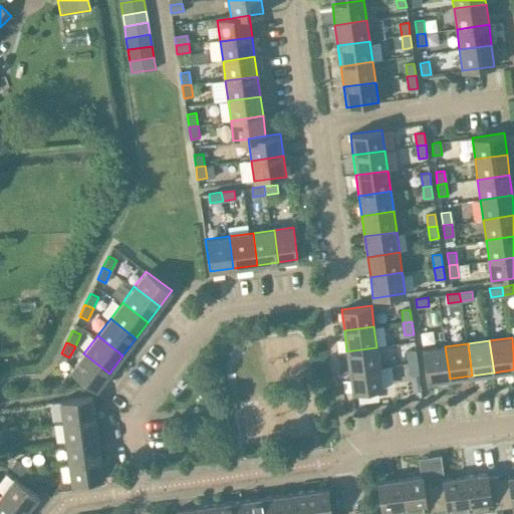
[(450,378),(445,346),(423,349),(427,381),(450,378)]
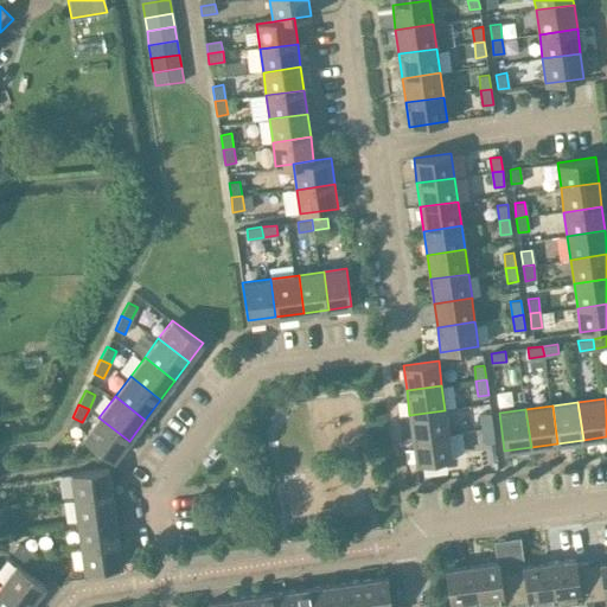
[(448,433),(445,410),(409,415),(413,438),(448,433)]
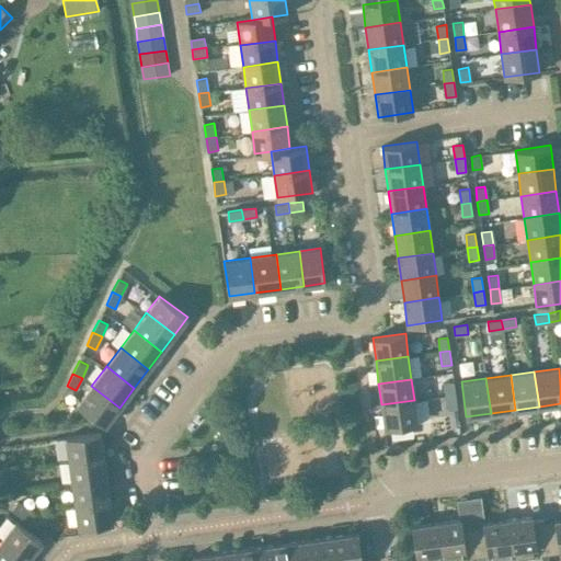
[(456,395),(454,381),(444,382),(446,396),(456,395)]
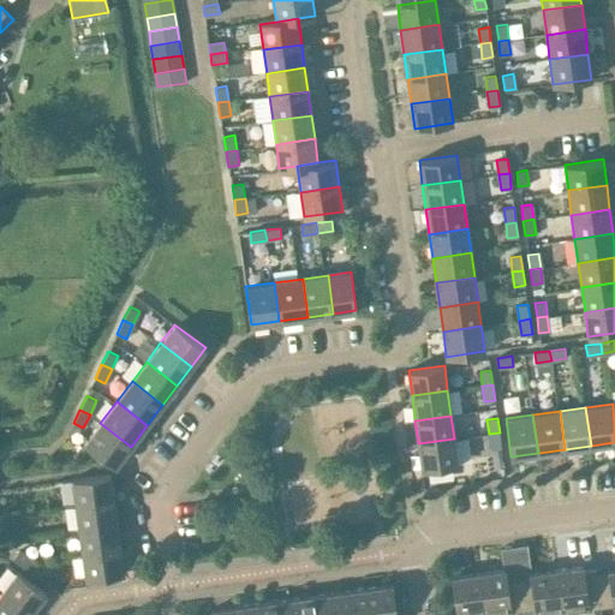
[(115,466),(131,447),(100,423),(84,443),(115,466)]
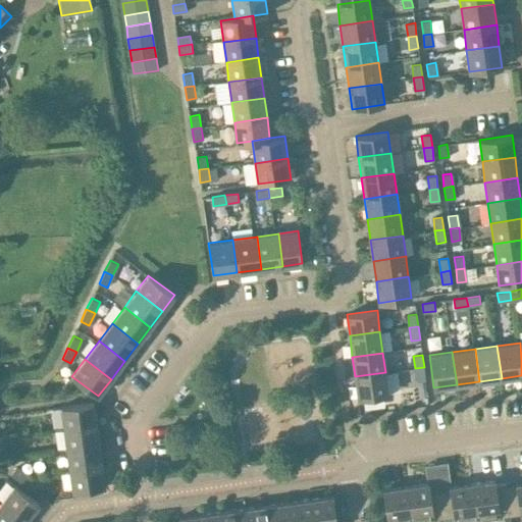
[(425,380),(424,367),(415,368),(417,381),(425,380)]
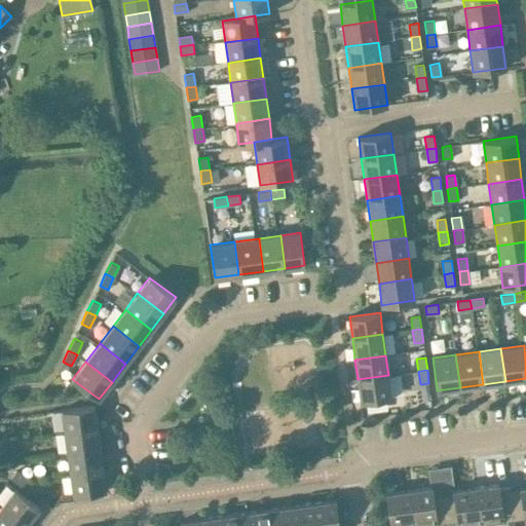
[(391,398),(388,375),(358,379),(361,402),(391,398)]
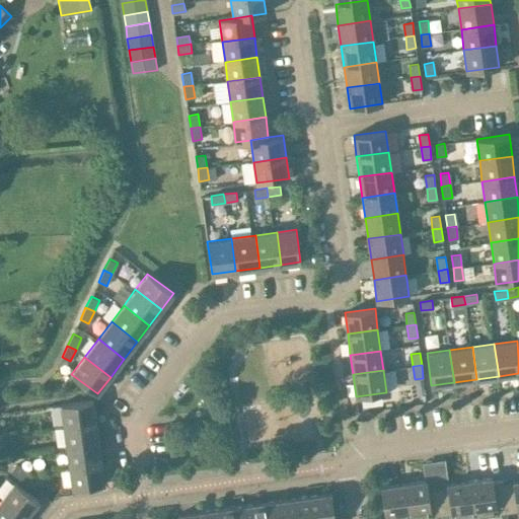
[(96,422),(93,399),(61,404),(64,426),(96,422)]
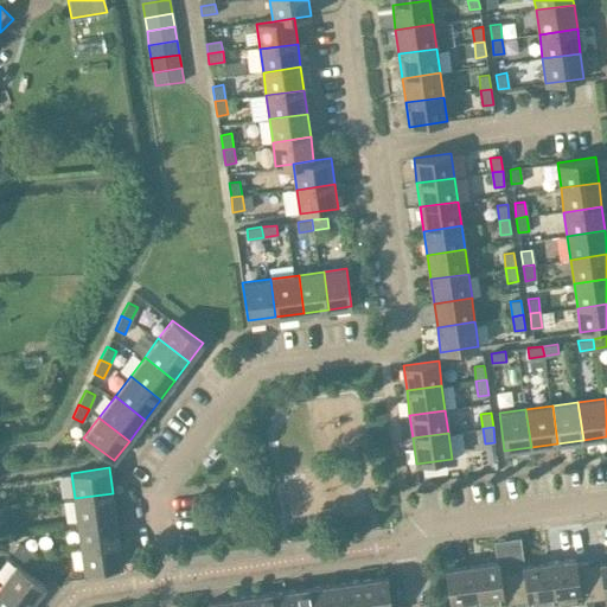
[(115,516),(113,493),(75,498),(77,522),(115,516)]
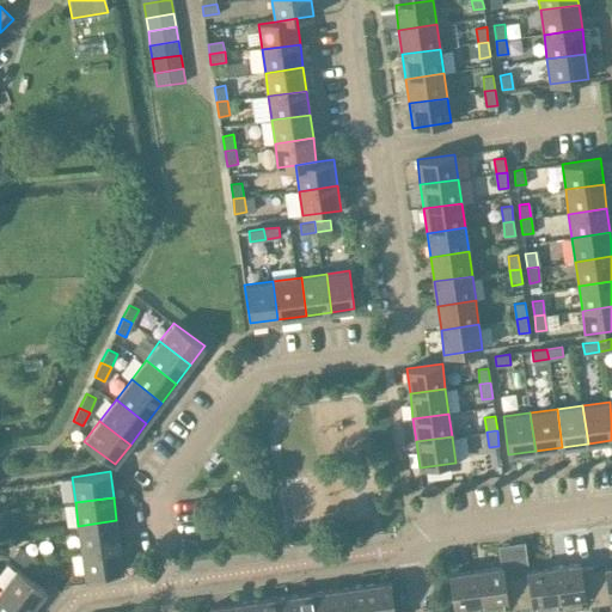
[(120,545),(116,520),(78,526),(81,550),(120,545)]
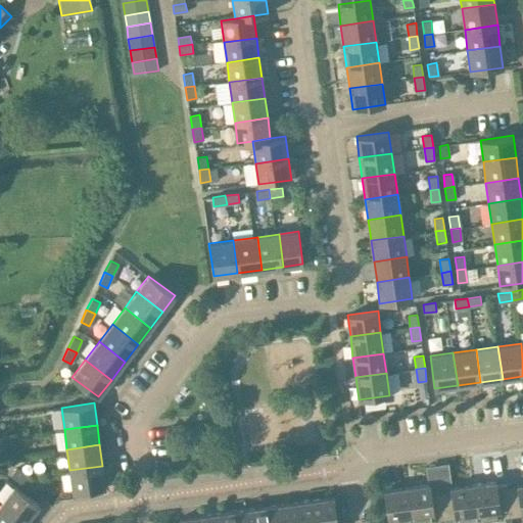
[(105,487),(102,466),(69,470),(73,491),(105,487)]
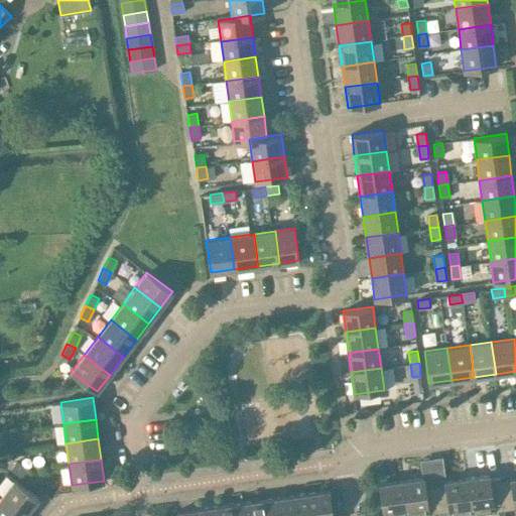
[(20,477),(26,469),(16,461),(10,469),(20,477)]
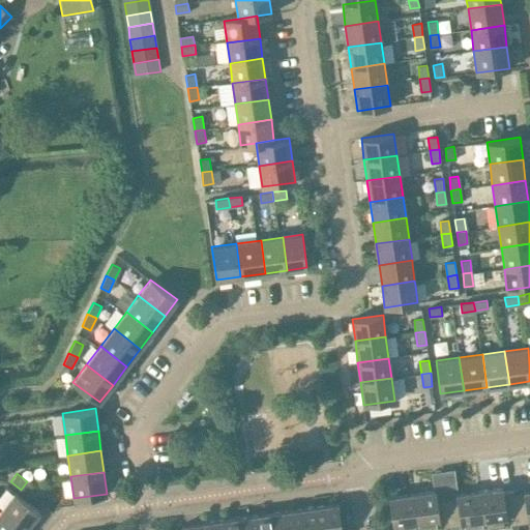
[(38,490),(27,481),(21,490),(32,498),(38,490)]
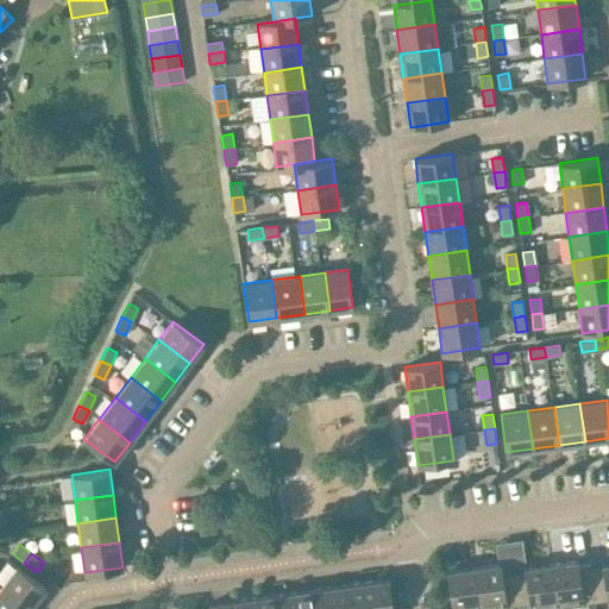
[(595,608),(590,566),(579,567),(578,560),(551,564),(557,608),(595,608)]
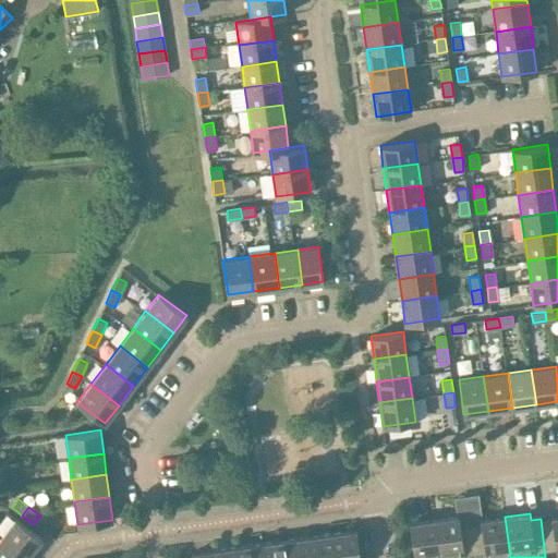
[(557,556),(557,516),(541,519),(545,549),(556,547),(557,557),(557,556)]
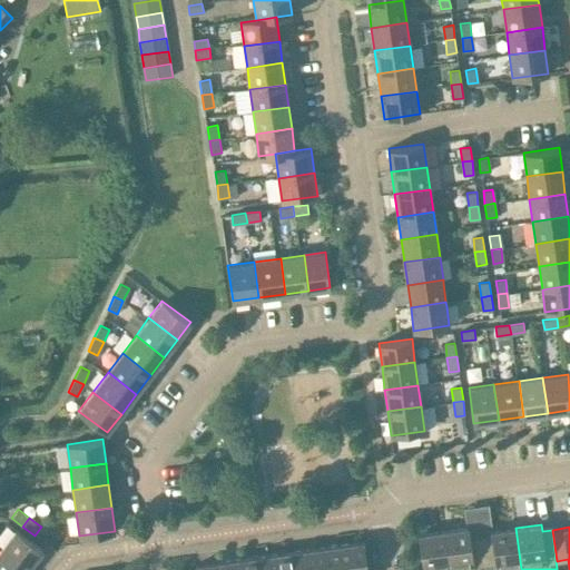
[(484,563),(480,533),(469,534),(469,528),(443,531),(448,569),(464,569),(473,569),(473,566),(484,563)]
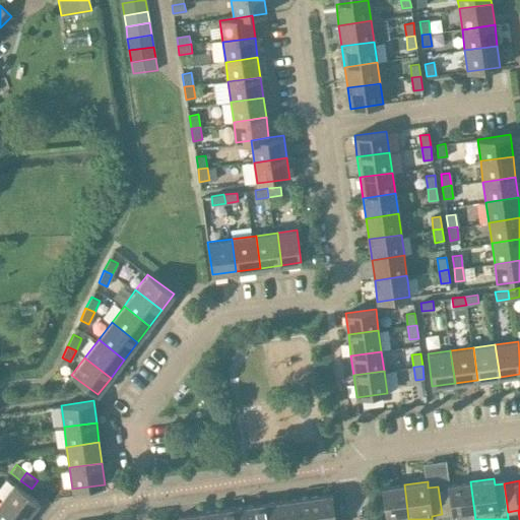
[(469,519),(475,519),(470,481),(438,486),(442,514),(442,519),(469,519)]
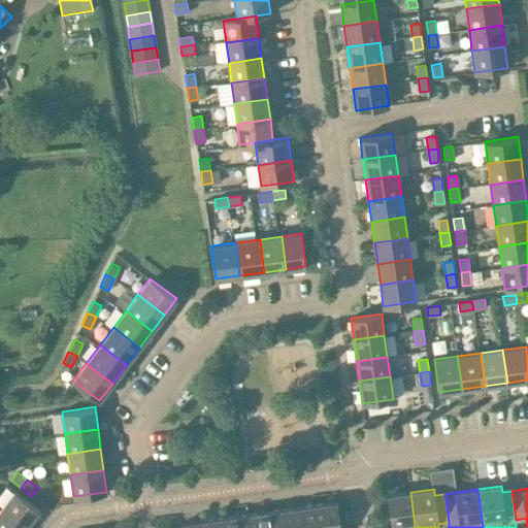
[(28,525),(40,509),(15,490),(3,506),(28,525)]
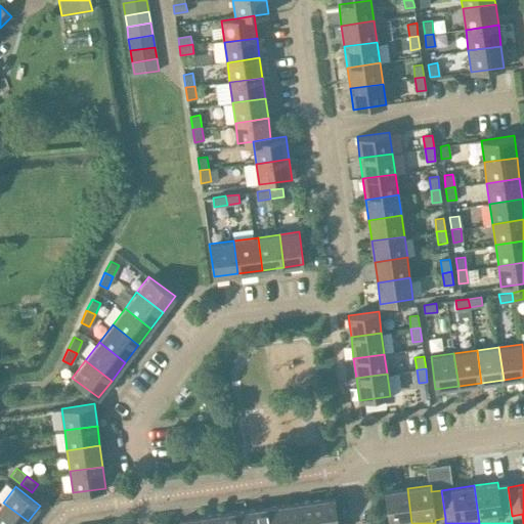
[(411,523),(407,488),(385,491),(389,523),(411,523)]
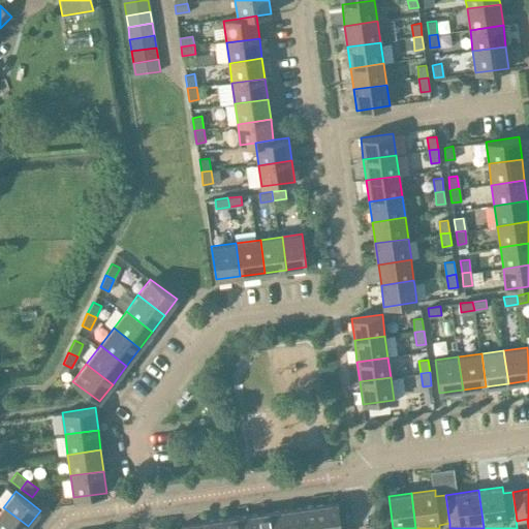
[(341,528),(338,503),(314,506),(317,528),(341,528)]
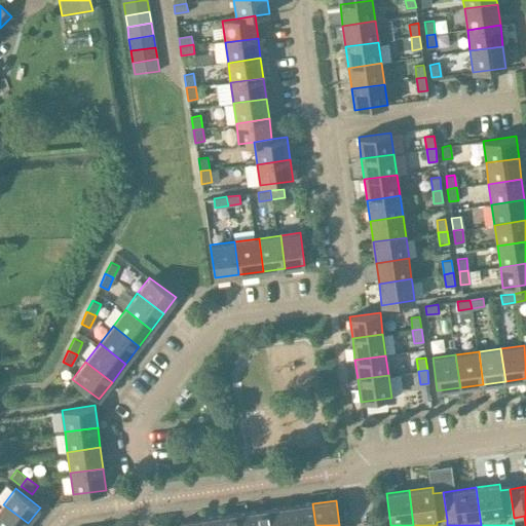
[(315,525),(312,503),(291,506),(293,525),(315,525)]
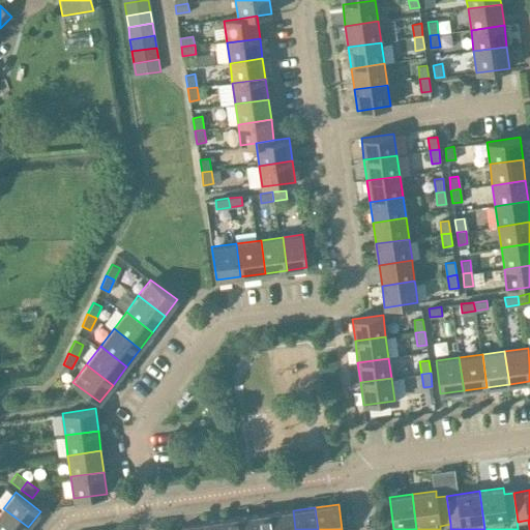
[(0,529),(25,529),(28,527),(3,508),(0,511),(0,529)]
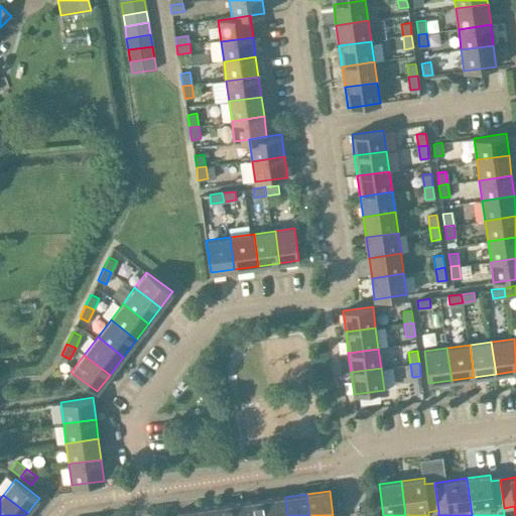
[(287,515),(285,497),(263,500),(265,515),(287,515)]
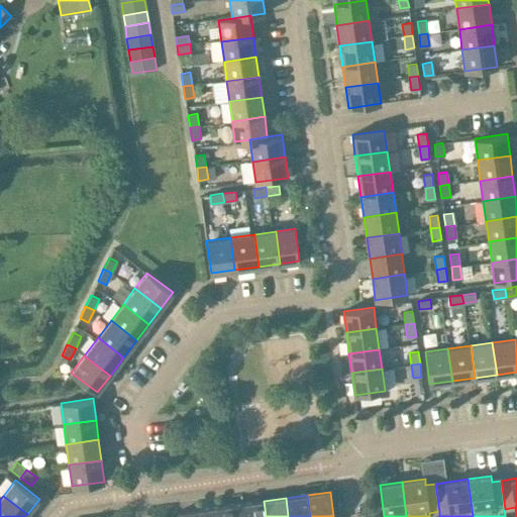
[(266,516),(264,501),(242,504),(243,516),(266,516)]
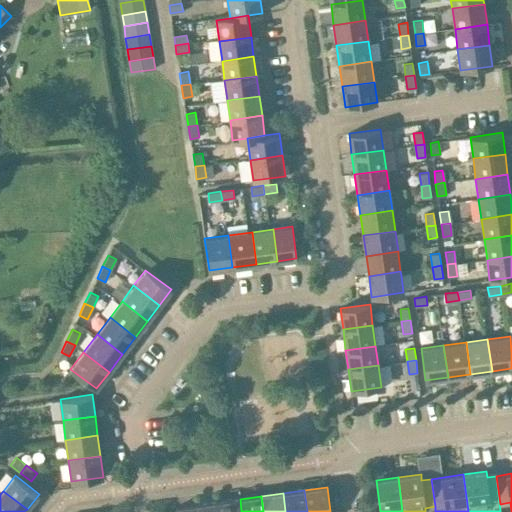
[(241,511),(240,499),(218,502),(219,511),(241,511)]
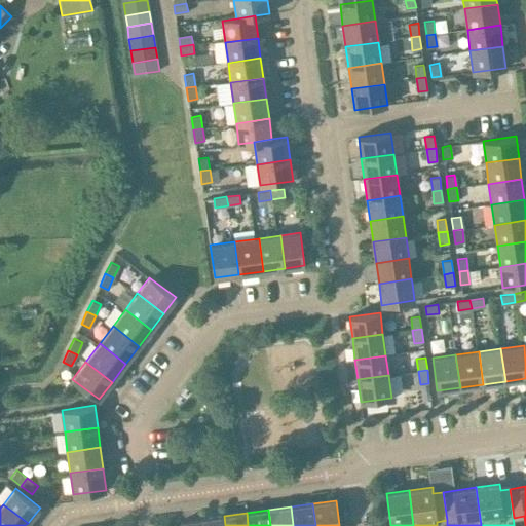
[(225,525),(224,516),(202,519),(202,525),(225,525)]
